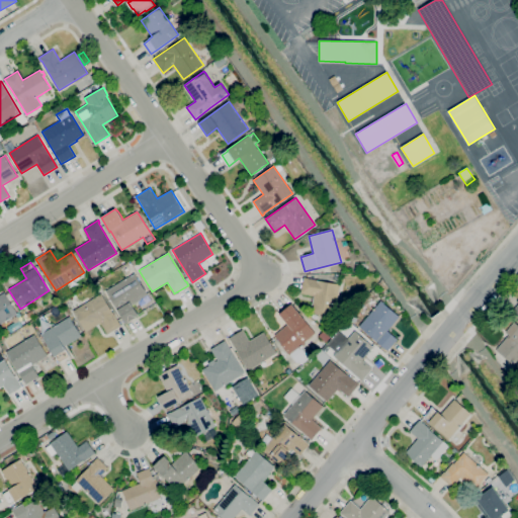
[(124,324),(117,310),(105,290),(135,273),(148,294),(140,298),(141,300),(133,306),(139,316),(136,317),(137,318),(128,323),(127,322),(124,324)]
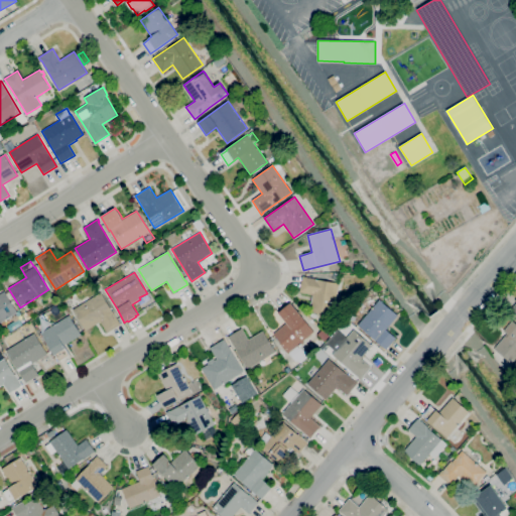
[(331,315),(309,311),(312,294),(299,292),(302,276),(316,279),(337,283),(331,315)]
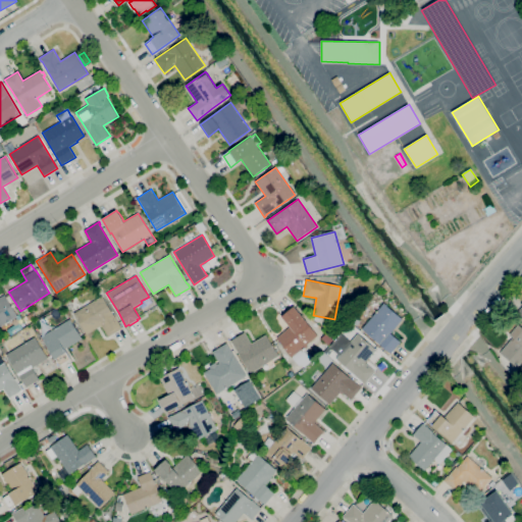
[(0,326),(0,297),(5,295),(17,315),(19,314),(21,318),(18,320),(16,317),(0,326)]
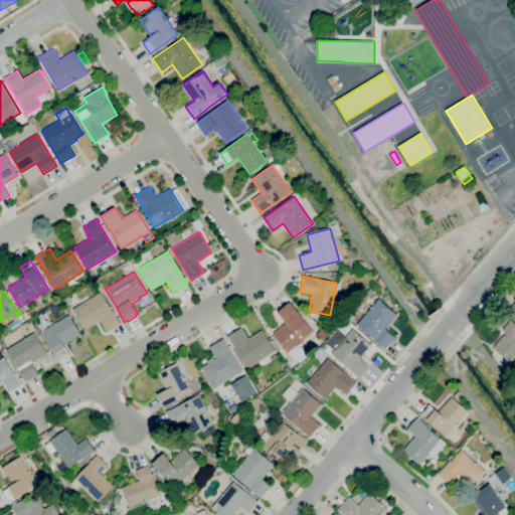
[(107,332),(101,321),(86,330),(72,310),(101,292),(121,324),(107,332)]
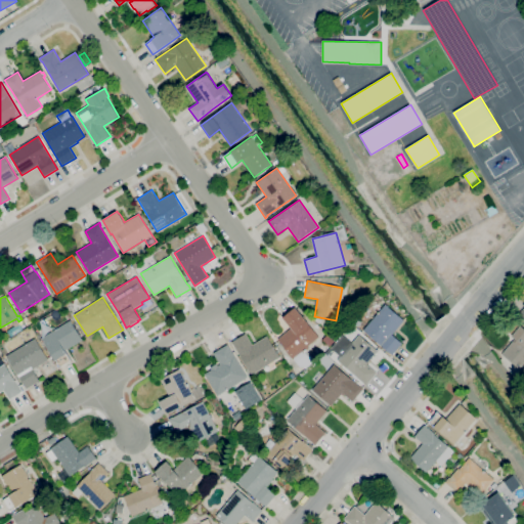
[(392,355),(363,331),(385,304),(404,320),(392,335),(402,344),(392,355)]
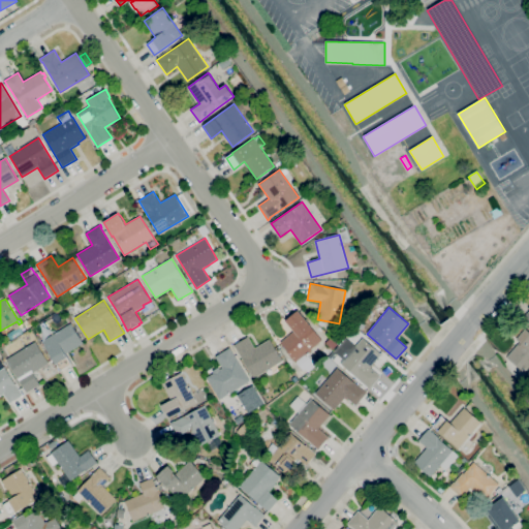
[(305,372),(304,371),(303,371),(296,362),(293,364),(291,362),(294,360),(280,343),(293,332),(285,321),(298,310),(312,327),(311,328),(322,340),(311,349),(312,350),(309,353),(310,353),(308,355),(316,366),(308,372),(307,371),(305,372)]
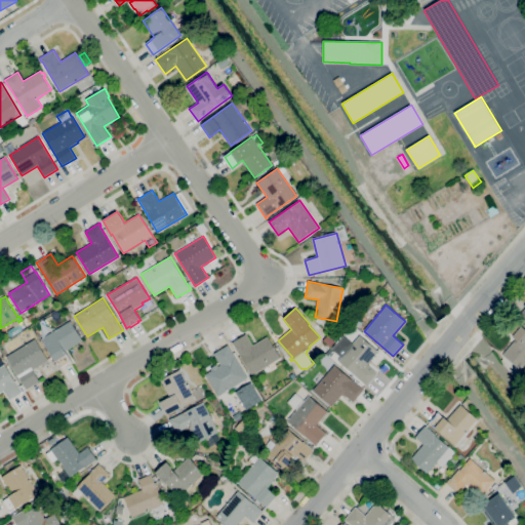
[(59,367),(56,361),(55,362),(41,338),(70,321),(82,340),(66,352),(67,354),(67,355),(70,361),(59,367)]
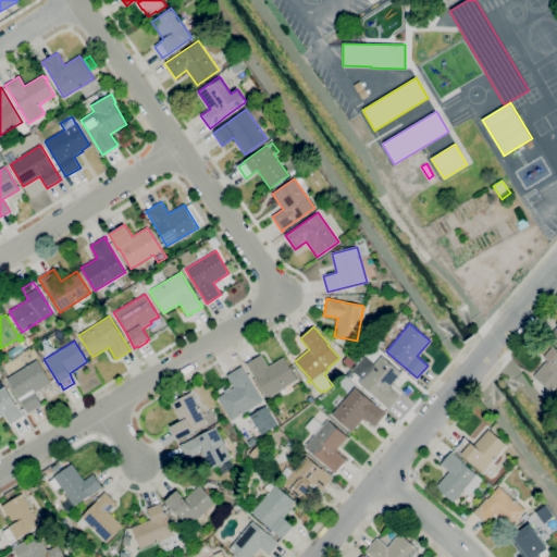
[(556,385),(551,394),(531,378),(546,360),(543,358),(544,357),(539,351),(547,342),(553,347),(554,346),(556,348),(556,385)]
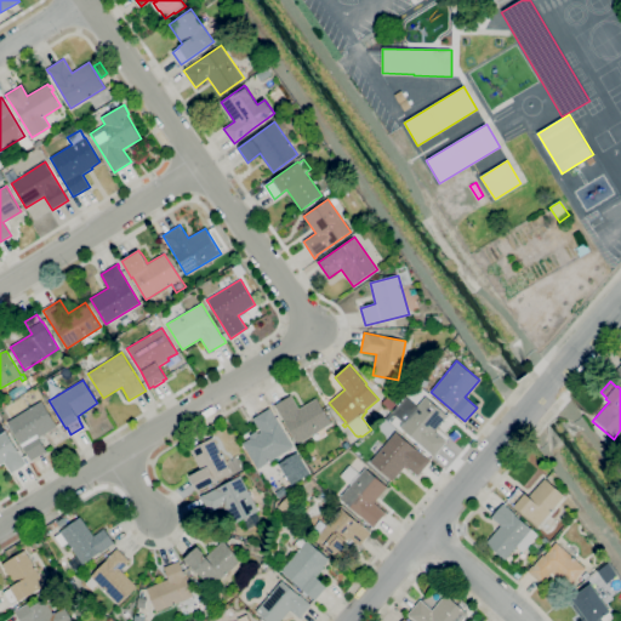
[(12,400),(7,392),(23,383),(28,391),(12,400)]
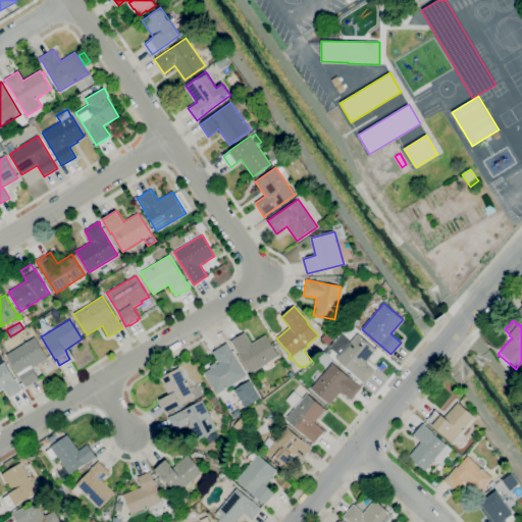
[(251,373),(230,341),(245,332),(252,344),(265,334),(278,356),(251,373)]
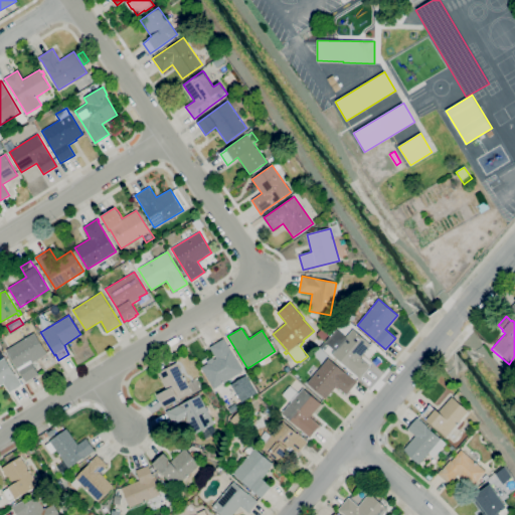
[(324,340),(317,334),(321,329),(328,336),(324,340)]
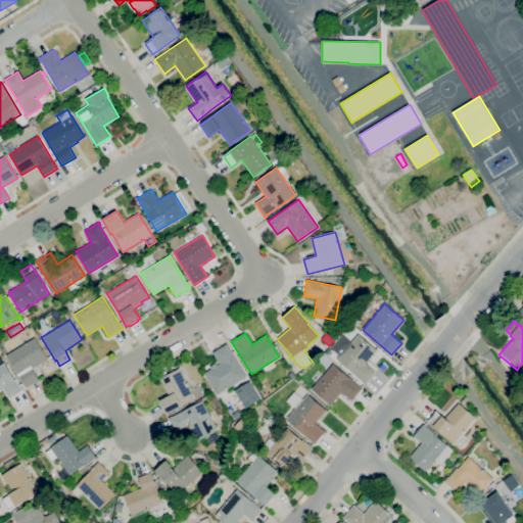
[(365,385),(363,383),(364,382),(336,360),(359,334),(377,350),(366,364),(376,372),(365,385)]
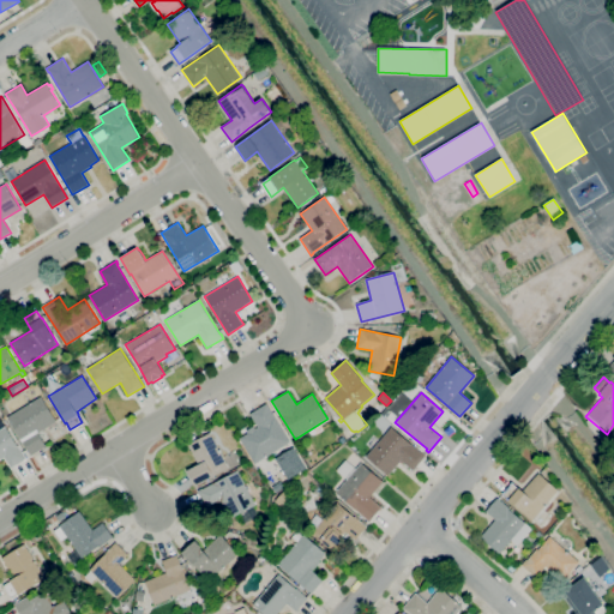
[(30,456),(7,416),(41,396),(56,421),(37,433),(46,446),(30,456)]
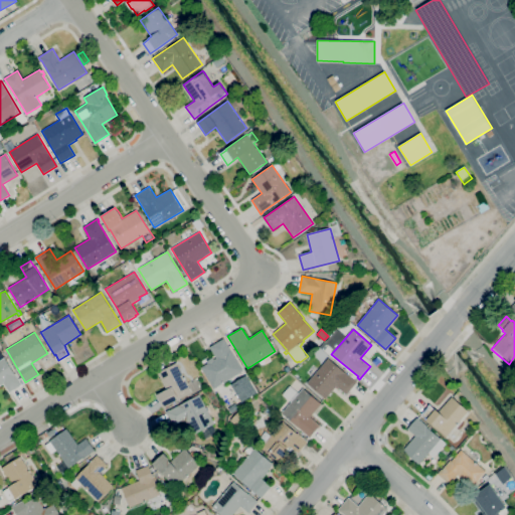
[(214,388),(201,367),(216,358),(209,347),(222,339),(242,371),(214,388)]
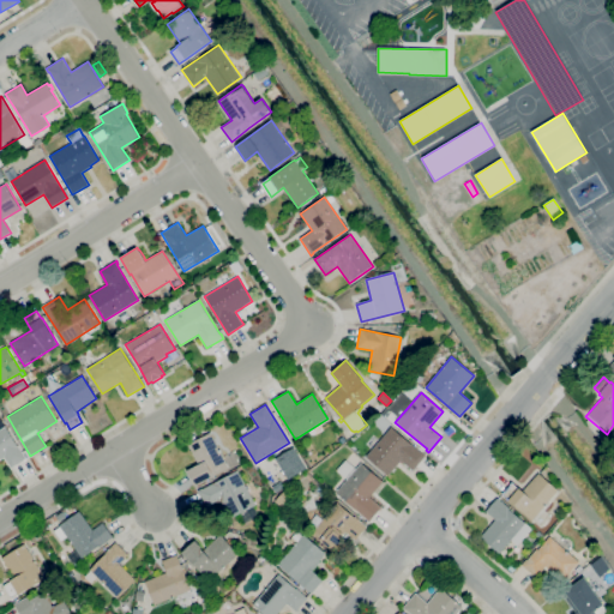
[(0,458),(0,429),(5,427),(17,446),(18,445),(26,458),(11,468),(4,457),(0,458)]
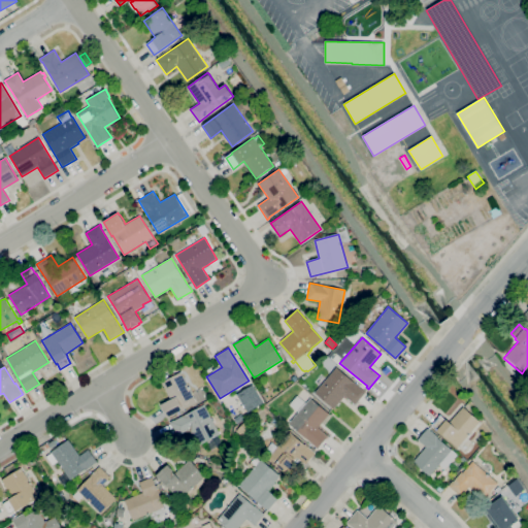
[(333,409),(314,393),(336,367),(363,390),(364,390),(366,392),(355,404),(344,396),(333,409)]
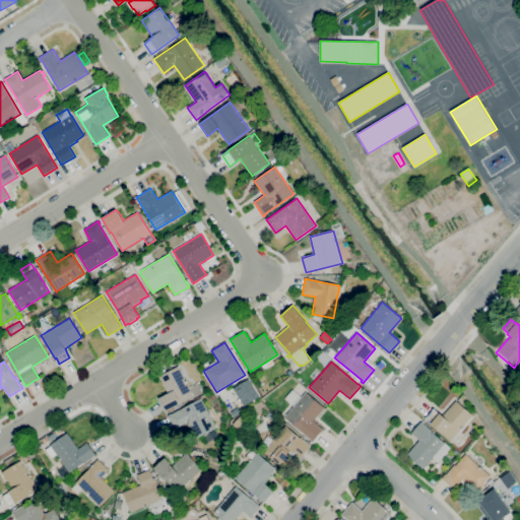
[(166,411),(158,398),(168,393),(159,377),(178,367),(193,396),(181,403),(166,411)]
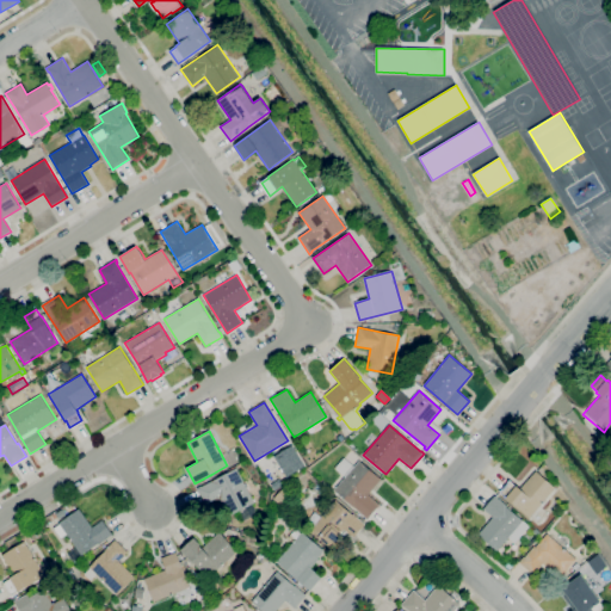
[(366,520),(364,518),(365,517),(333,491),(345,477),(334,468),(344,457),(355,467),(359,461),(382,479),(369,495),(380,505),(366,520)]
